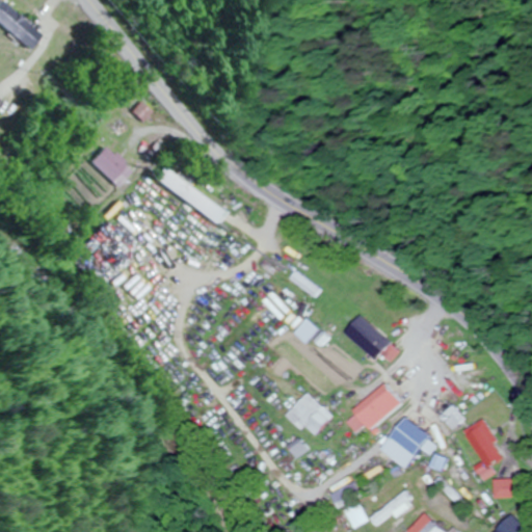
[(0,0),(0,25),(28,49),(42,33),(1,0),(0,0)]
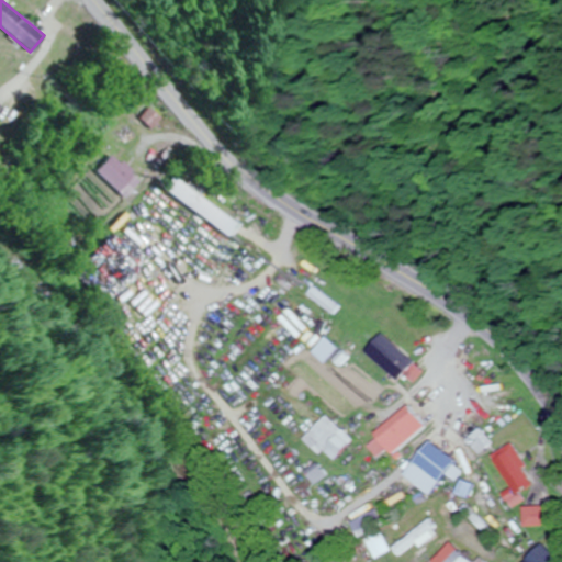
[(156,131),(167,119),(154,107),(143,120),(156,131)]
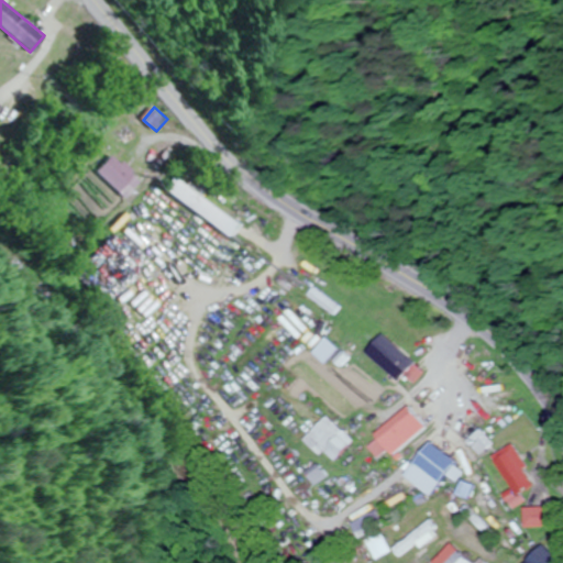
[(95,172),(122,199),(141,179),(113,153),(95,172)]
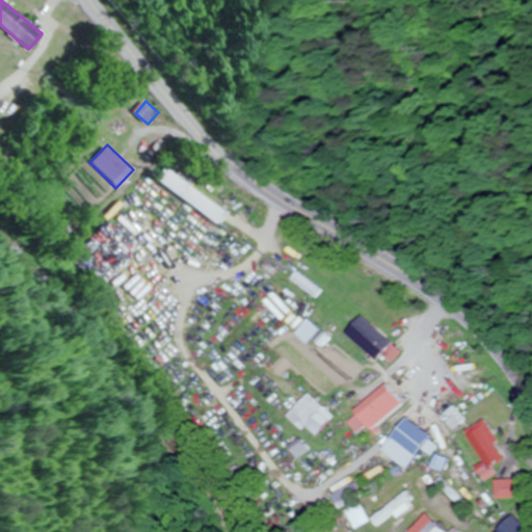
[(227,209),(163,168),(153,182),(217,223),(227,209)]
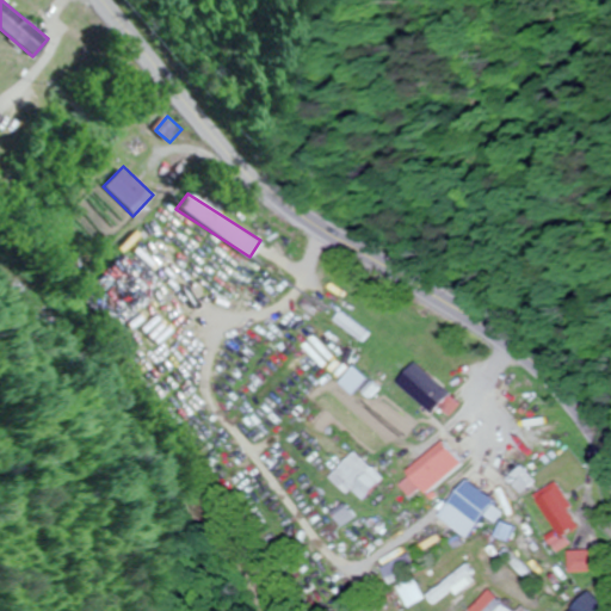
[(392,381),(426,414),(436,406),(444,414),(455,403),(411,362),(392,381)]
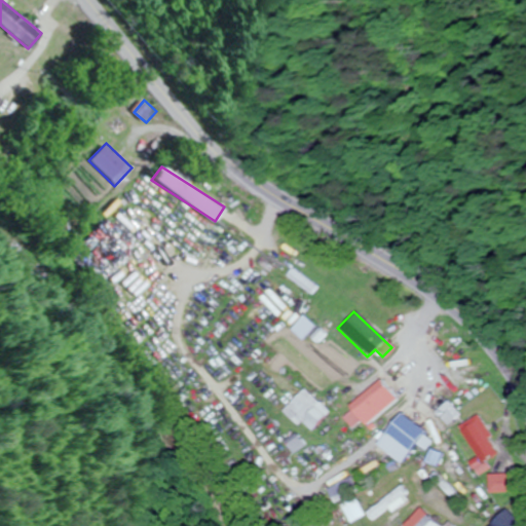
[(301,340),(313,326),(300,314),(289,329),(301,340)]
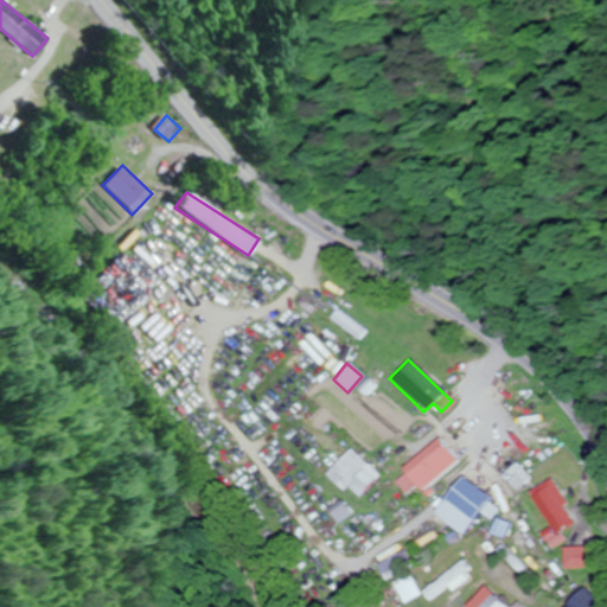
[(403,473),(394,481),(404,494),(415,485),(420,491),(455,460),(435,436),(398,467),(403,473)]
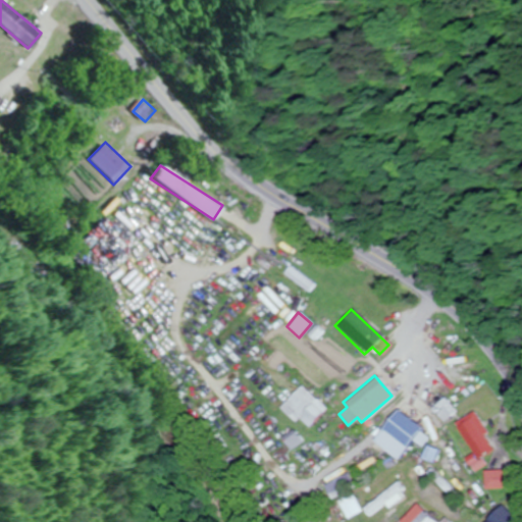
[(280,406),(305,430),(325,409),(301,384),(280,406)]
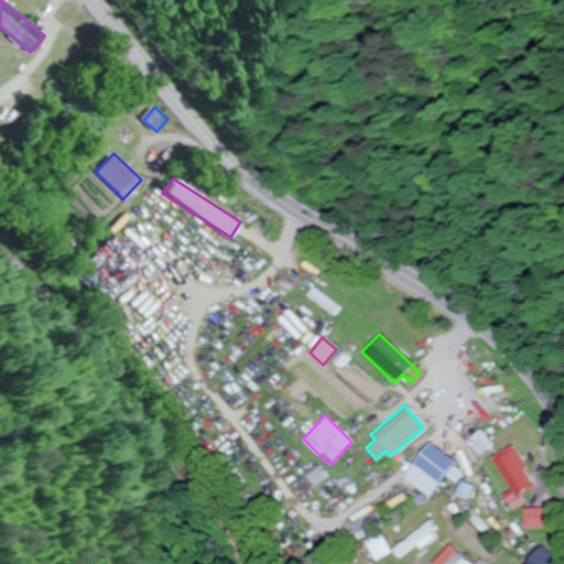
[(440,486),(446,491),(462,470),(426,443),(401,475),(430,498),(440,486)]
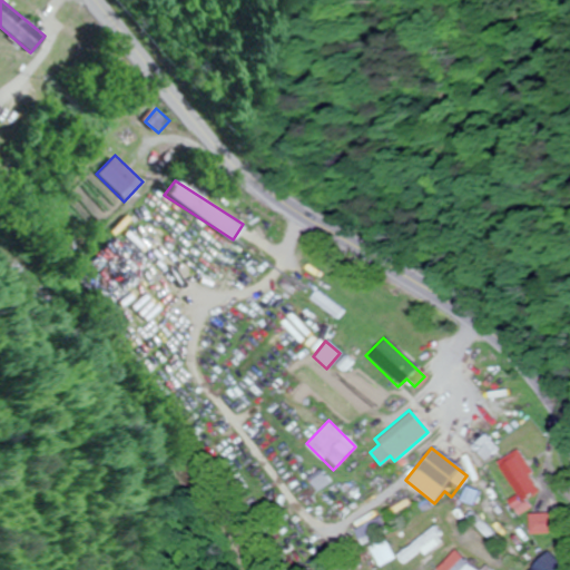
[(512,450),(493,464),(520,500),(539,487),(512,450)]
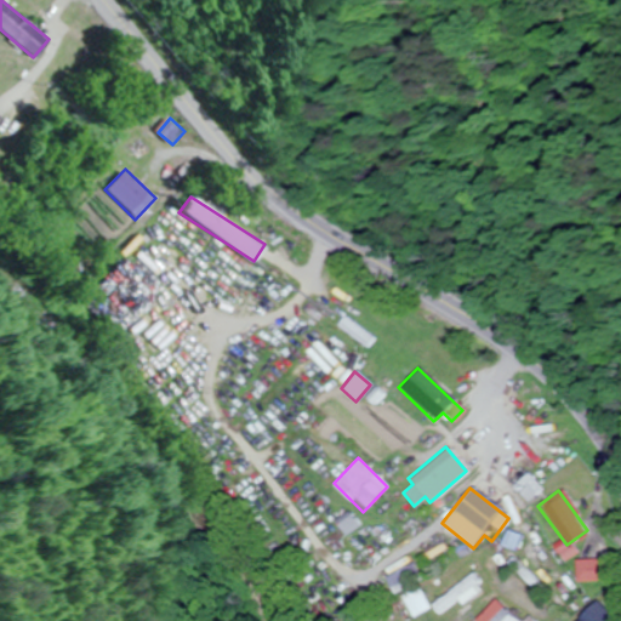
[(605,580),(605,559),(574,559),(574,581),(605,580)]
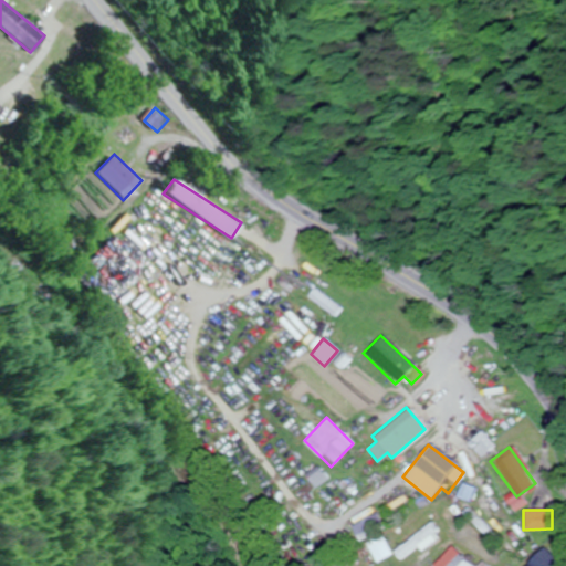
[(358,543),(365,540),(375,563),(391,555),(374,514),(350,524),(358,543)]
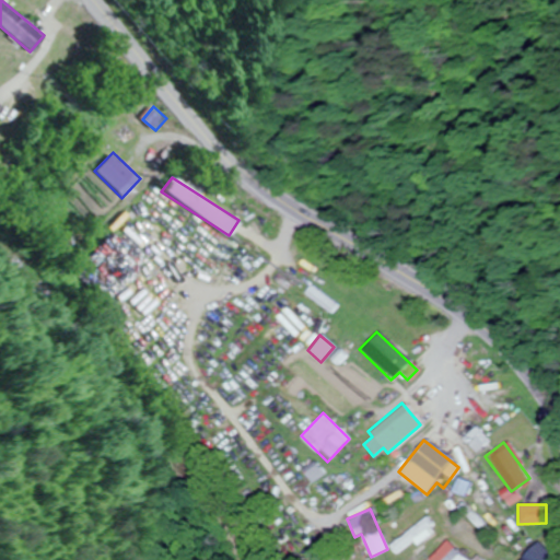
[(524,559),(551,559),(553,558),(536,540),(521,556),(524,559)]
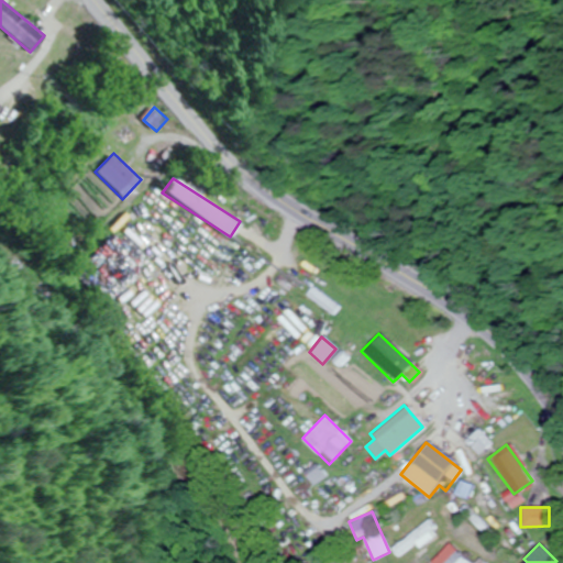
[(467,562),(449,544),(429,562),(467,562)]
